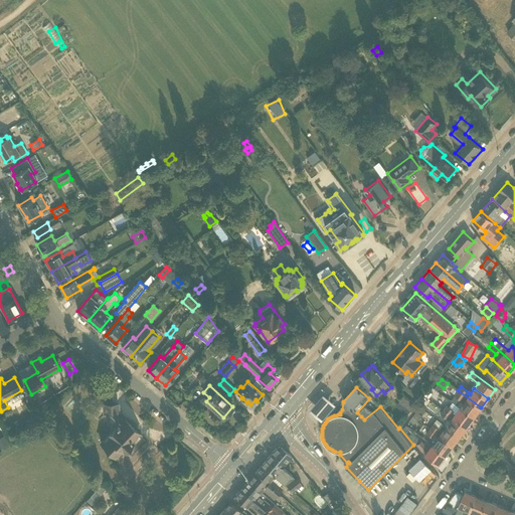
[(463,399),(465,400),(461,407),(474,417),(481,407),(458,390),(455,395),(462,400),(463,399)]
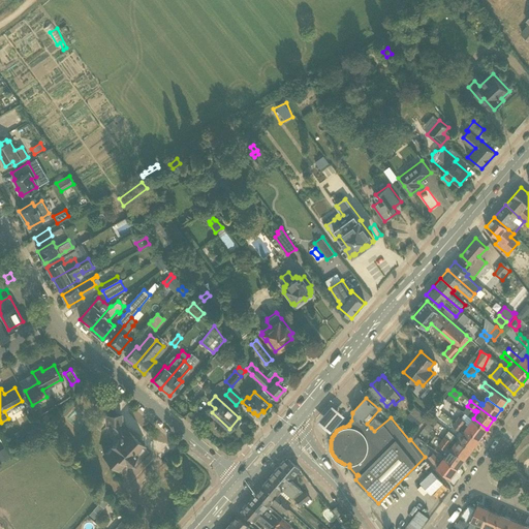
[(333,404),(318,422),(327,429),(331,433),(346,415),(343,413),(333,404)]
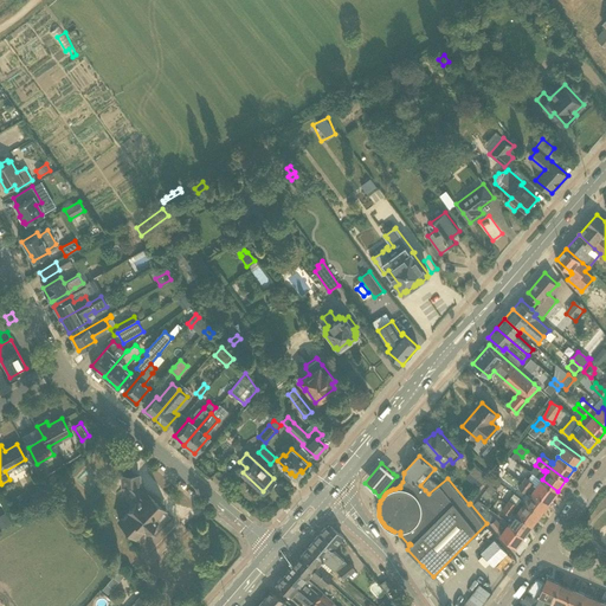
[(44,466),(37,470),(42,476),(47,472),(44,466)]
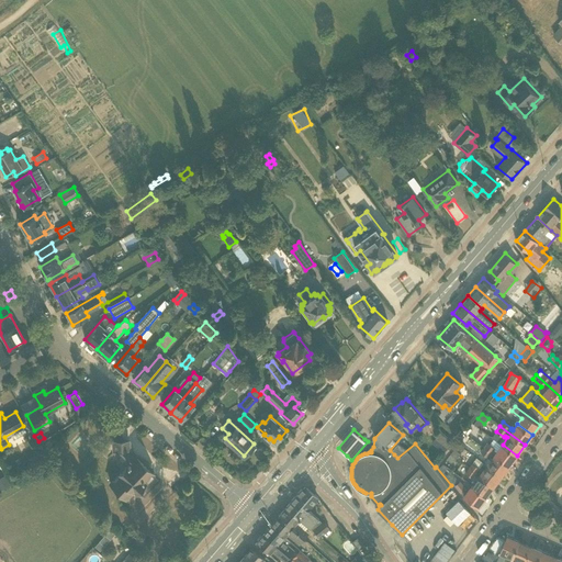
[(442,435),(436,444),(446,452),(453,444),(442,435)]
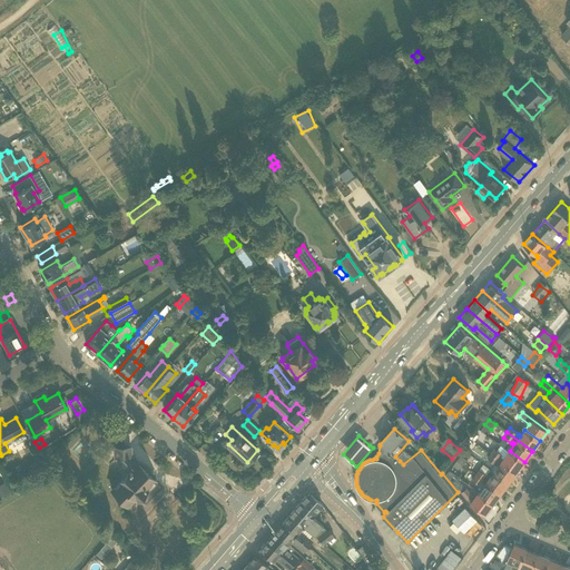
[(130,457),(130,448),(115,449),(115,458),(129,471),(111,489),(129,507),(155,480),(130,457)]
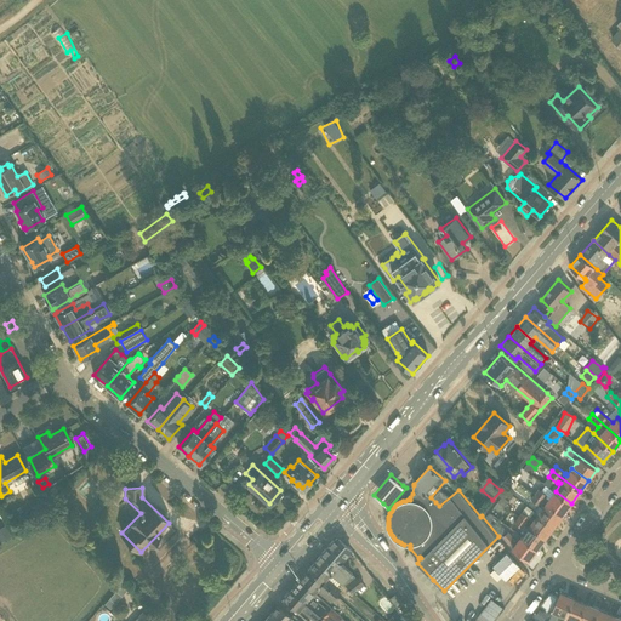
[(556,491),(550,499),(547,496),(548,495),(539,489),(535,494),(563,514),(571,503),(556,491)]
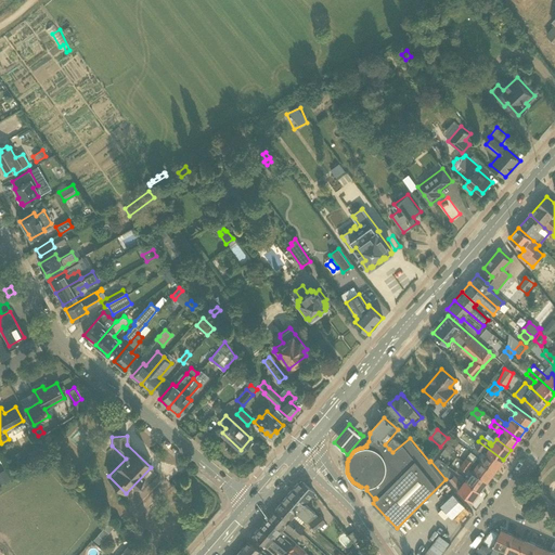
[(482,452),(478,457),(495,469),(503,460),(478,441),(475,446),(482,452)]
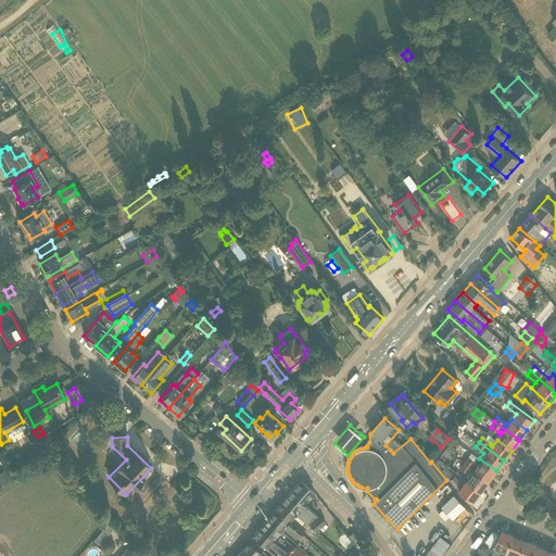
[(446,449),(452,453),(456,449),(450,444),(446,449)]
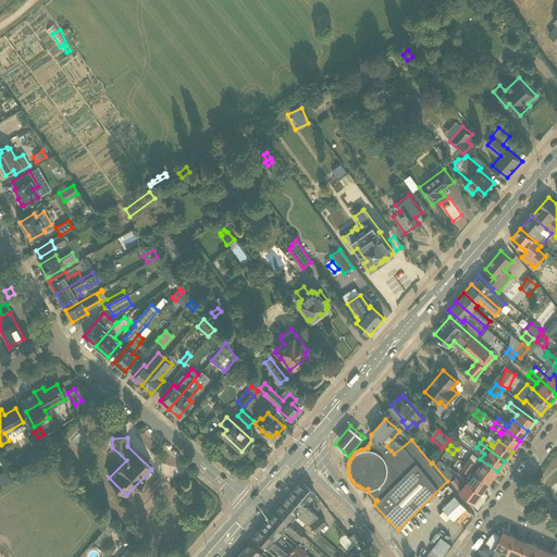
[(448,458),(453,454),(447,449),(443,454),(448,458)]
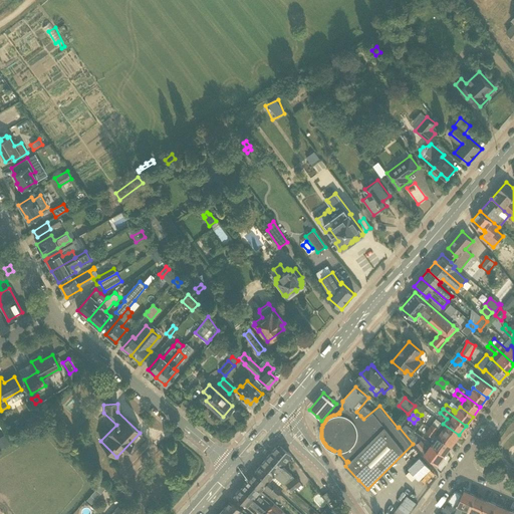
[(433,423),(429,428),(452,445),(459,435),(443,424),(440,429),(433,423)]
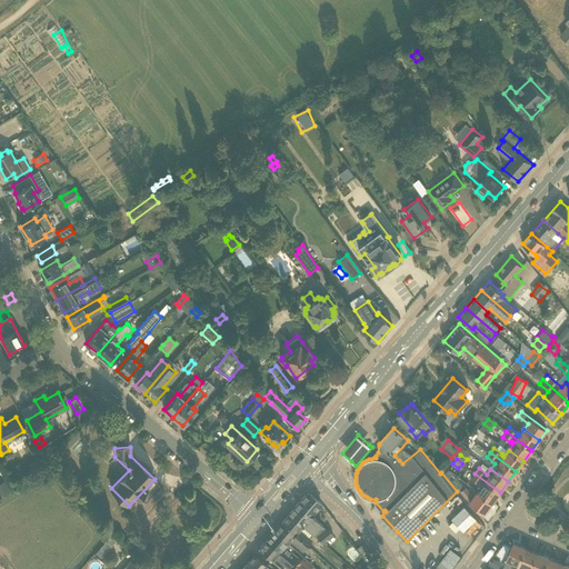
[(473,488),(478,491),(492,502),(500,492),(475,473),(471,478),(478,482),(473,488)]
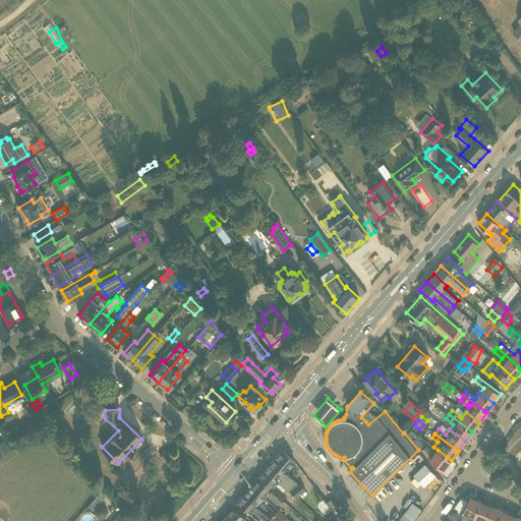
[(0,442),(0,453),(0,454),(9,450),(4,441),(0,442)]
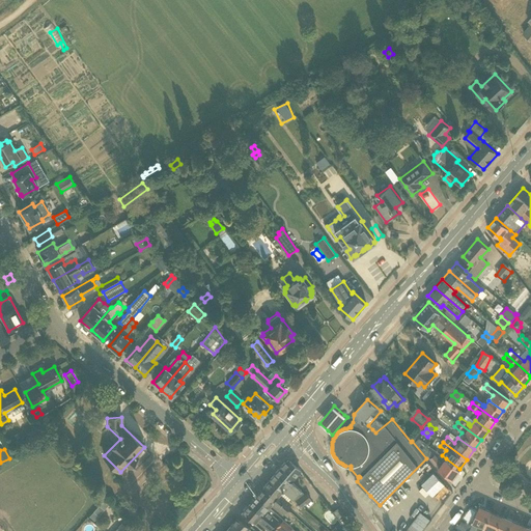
[(430,458),(436,466),(441,462),(435,454),(430,458)]
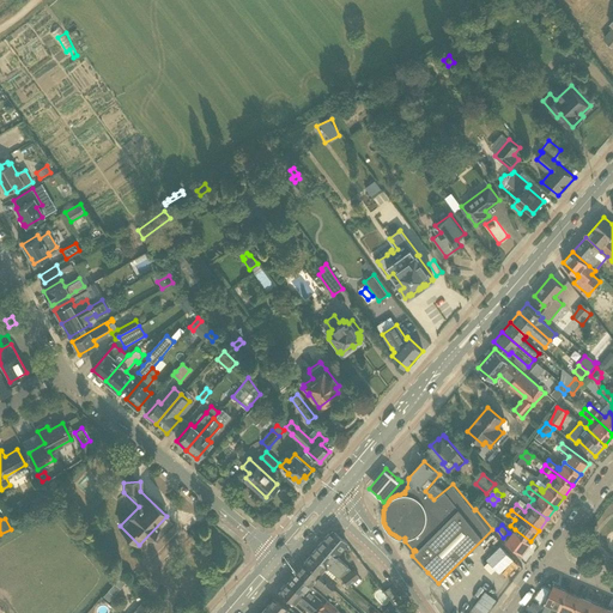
[(507,541),(514,546),(522,553),(530,541),(515,529),(510,536),(507,541)]
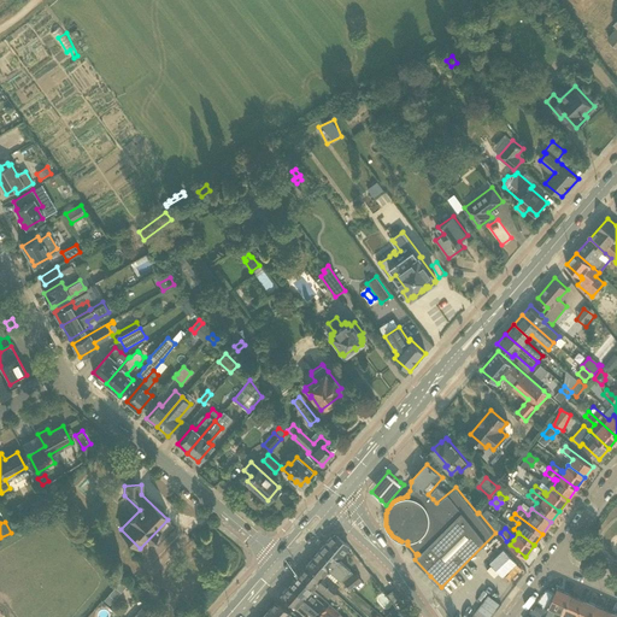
[(339,579),(350,588),(362,580),(356,573),(354,574),(348,570),(350,569),(338,559),(348,546),(335,535),(331,535),(313,557),(339,579)]
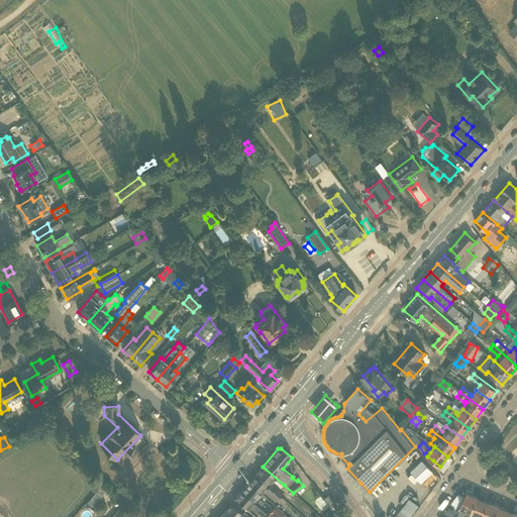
[(405,457),(426,480),(435,471),(414,448),(405,457)]
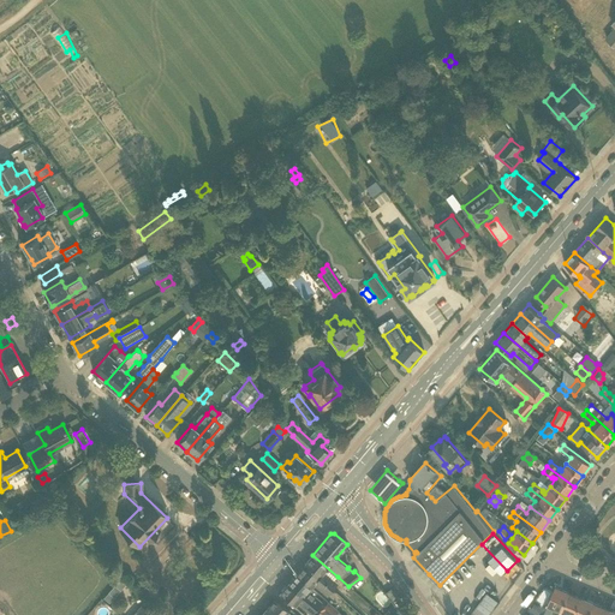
[(338,584),(334,580),(338,577),(312,555),(304,565),(333,590),(338,584)]
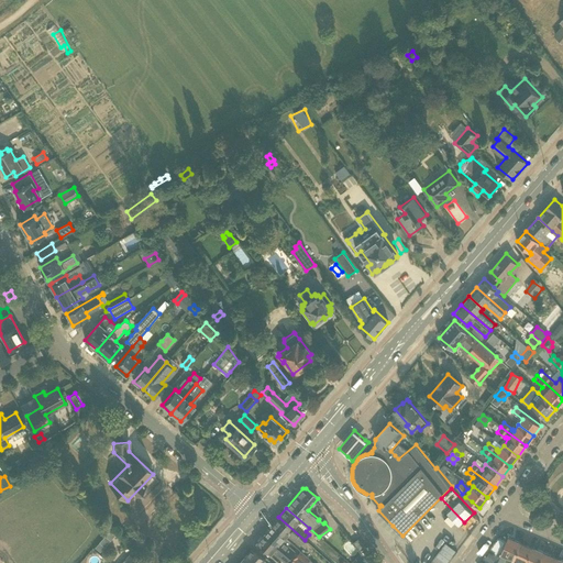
[(299,545),(305,540),(278,517),(271,526),(284,537),(287,534),(299,545)]
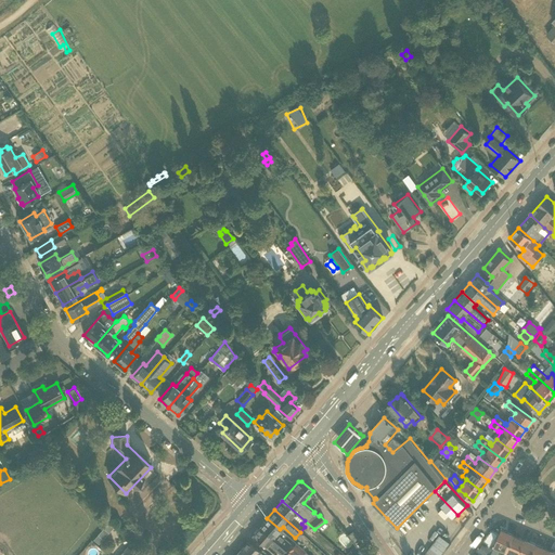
[(278,532),(280,529),(267,518),(259,527),(285,549),(289,543),(278,532)]
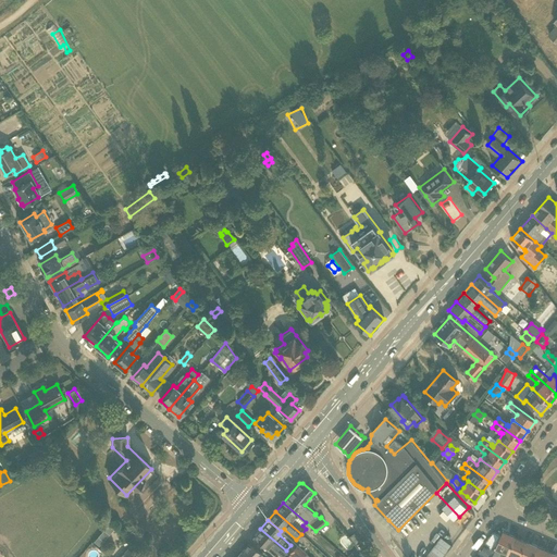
[(113,530),(109,525),(103,530),(109,534),(113,530)]
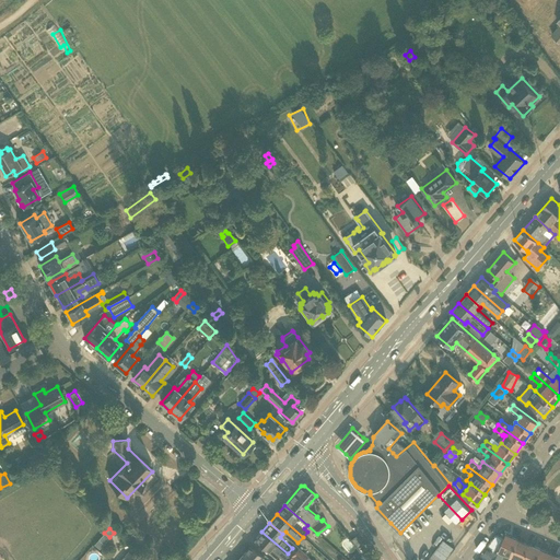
[(261,532),(254,540),(268,551),(271,548),(283,559),(288,553),(261,532)]
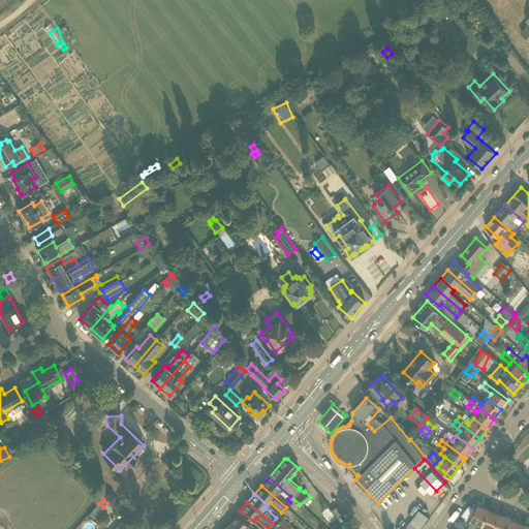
[(483,525),(489,509),(478,504),(467,528),(473,528),(477,523),(483,525)]
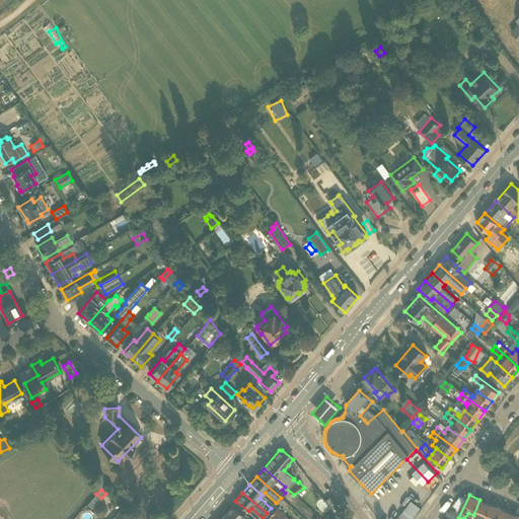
[(336,512),(339,509),(330,498),(327,500),(325,501),(326,501),(336,512)]
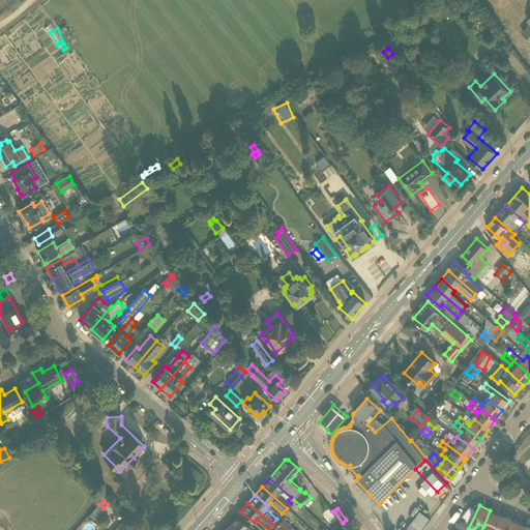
[(495,529),(501,516),(490,510),(483,526),(482,529),(483,529),(495,529)]
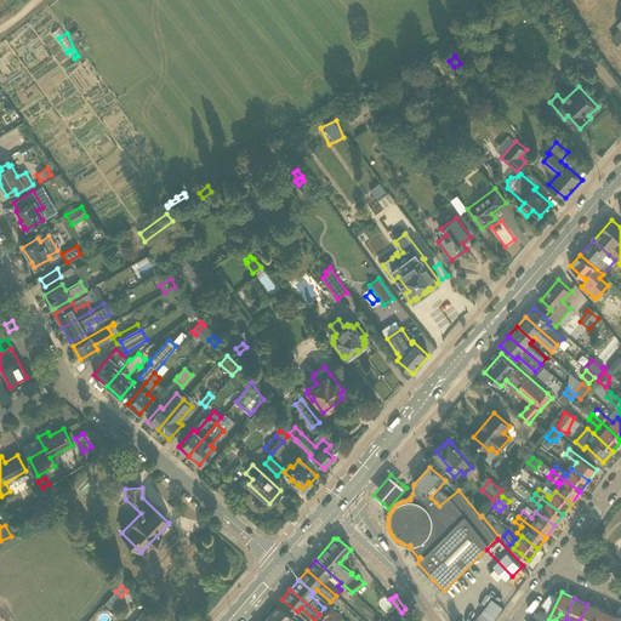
[(296,620),(277,604),(268,614),(275,620),(296,620)]
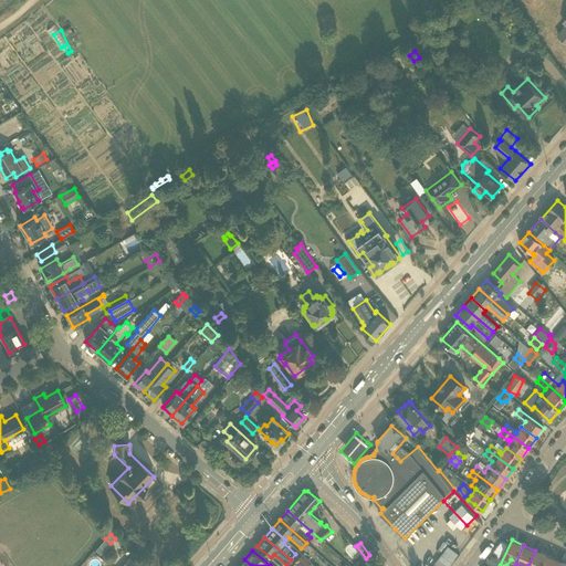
[(542,565),(547,555),(535,551),(528,565),(542,565)]
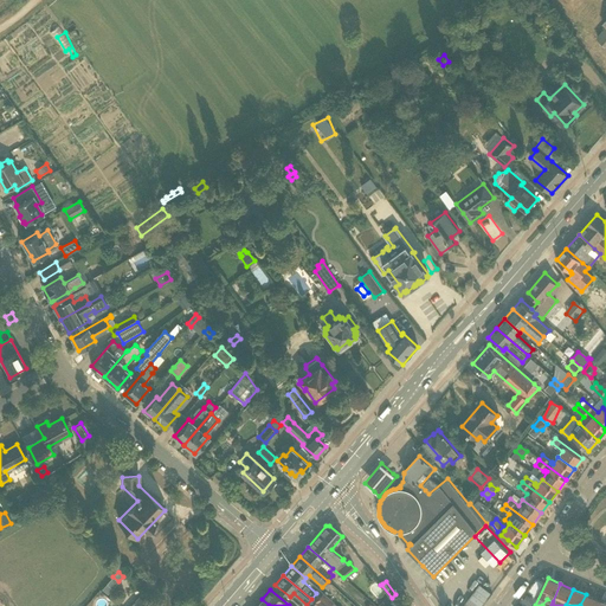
[(337,605),(334,603),(323,593),(316,603),(320,605),(337,605)]
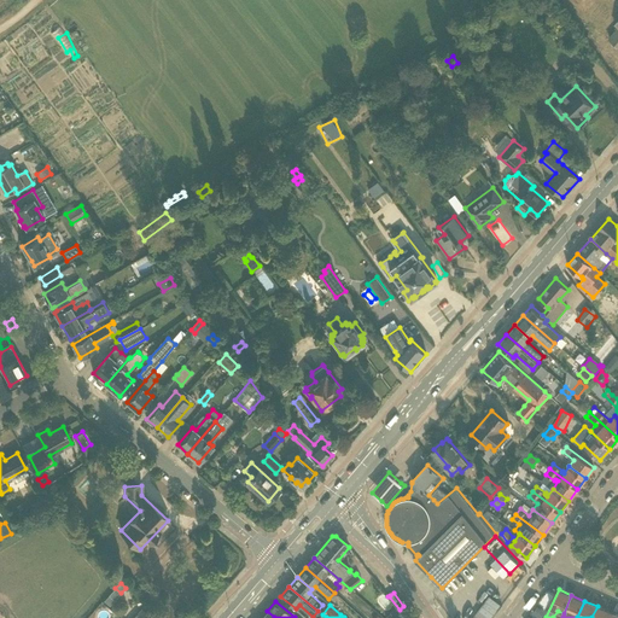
[(540,617),(544,612),(537,606),(532,613),(540,617)]
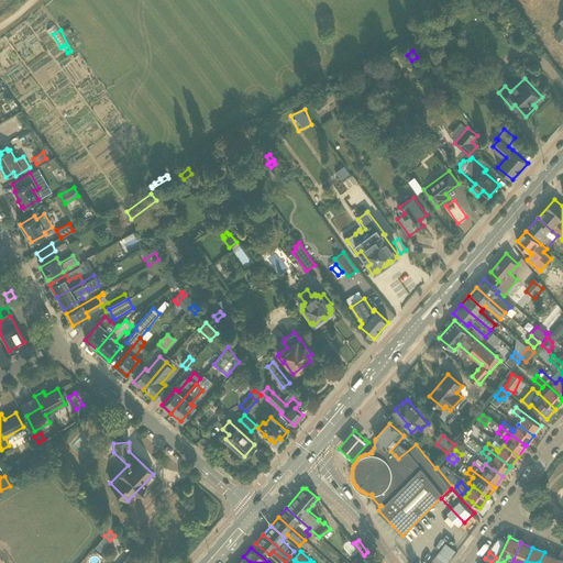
[(539,562),(553,562),(556,558),(544,552),(539,562)]
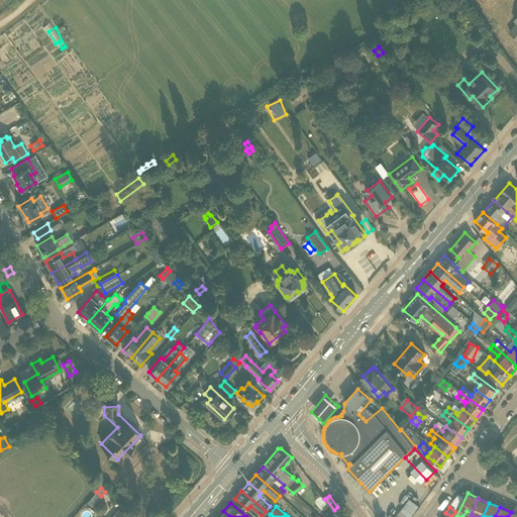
[(330,508),(322,516),(333,516),(336,515),(330,508)]
